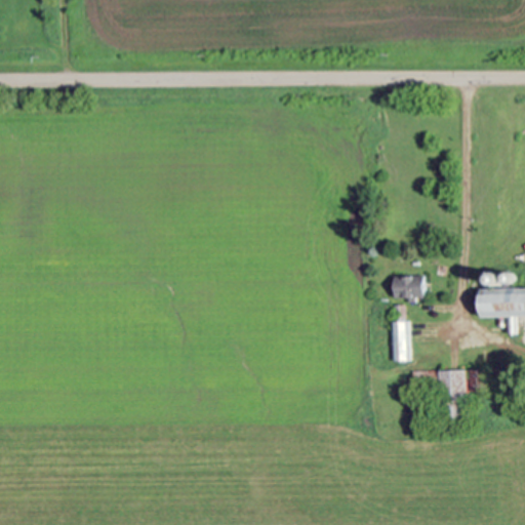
[(505,280),(503,280),(503,281),(503,282),(502,283),(501,284),(501,285),(500,285),(499,285),(498,286),(497,286),(496,286),(496,285),(495,285),(494,285),(493,284),(492,283),(492,282),(491,282),(491,281),(491,280),(491,279),(491,278),(491,277),(492,276),(492,275),(493,275),(493,274),(494,274),(495,274),(495,273),(496,273),(497,273),(498,273),(499,273),(500,274),(501,274),(501,275),(502,275),(502,276),(503,276),(503,277),(503,278),(505,278),(505,279),(505,280)]
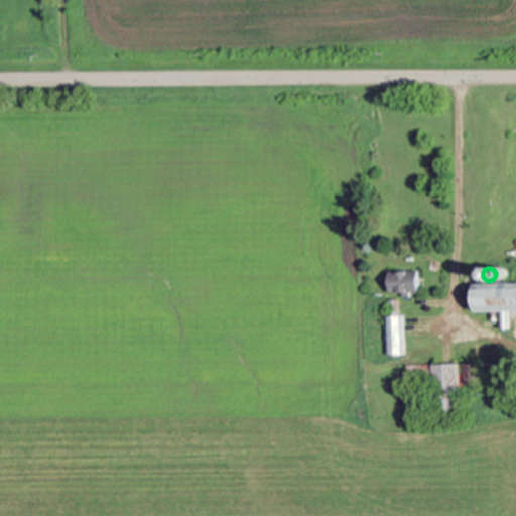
[(496,275),(496,274),(496,273),(496,272),(497,271),(497,270),(498,270),(498,269),(499,269),(500,268),(501,268),(502,268),(503,268),(504,268),(504,269),(505,269),(506,270),(506,271),(507,271),(507,272),(507,273),(507,274),(507,275),(507,276),(506,277),(506,278),(505,278),(504,279),(503,279),(502,279),(501,279),(500,279),(499,279),(498,278),(497,277),(496,276),(496,275)]
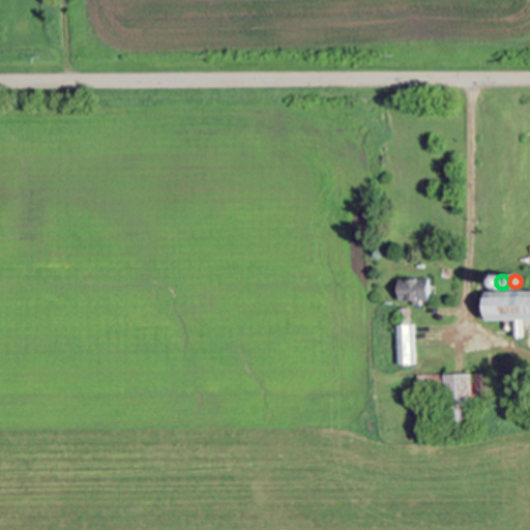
[(399,278),(430,278),(430,300),(420,300),(420,306),(412,306),(412,300),(399,300),(399,278)]
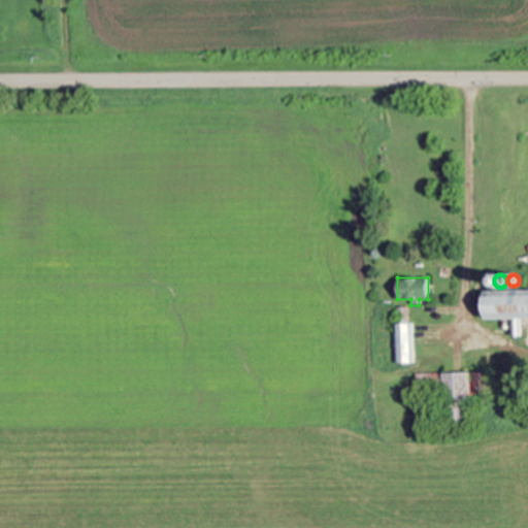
[(527,291),(527,319),(521,320),(521,336),(510,336),(510,320),(507,321),(507,329),(499,329),(499,321),(484,321),(484,292),(527,291)]
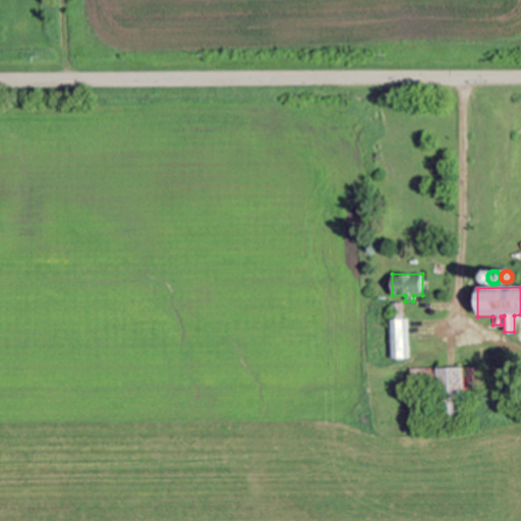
[(388,350),(387,319),(392,319),(391,302),(402,302),(402,319),(408,319),(409,350),(409,358),(389,359),(388,350)]
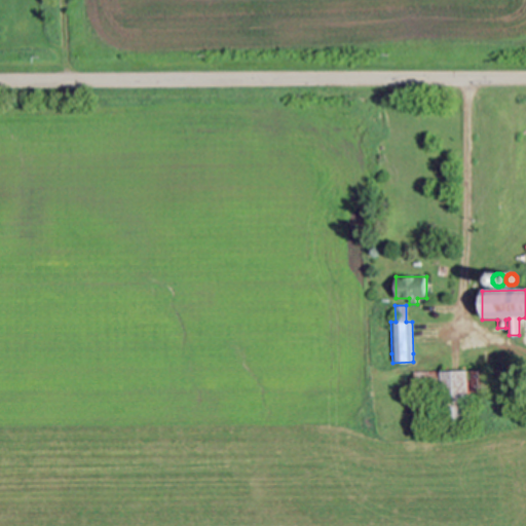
[(522,363),(523,363),(524,363),(525,364),(525,365),(525,372),(525,373),(524,373),(523,374),(522,374),(521,374),(520,374),(520,373),(519,373),(518,372),(517,371),(517,370),(516,370),(516,369),(516,368),(516,367),(517,366),(517,365),(518,364),(519,364),(519,363),(520,363),(521,363),(522,363)]
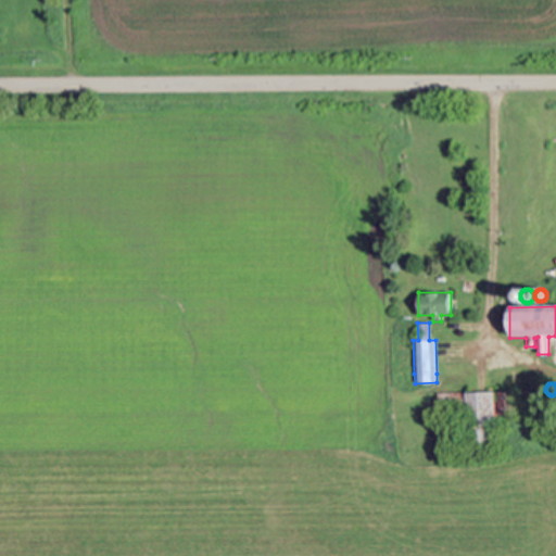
[(519,414),(501,413),(502,390),(505,390),(505,392),(509,392),(509,389),(519,390),(519,414)]
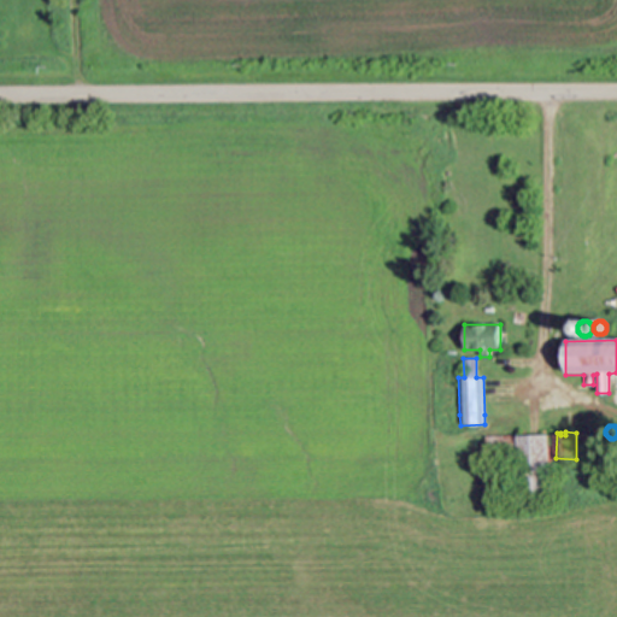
[(548,434),(550,494),(518,495),(517,459),(486,459),(485,436),(548,434)]
